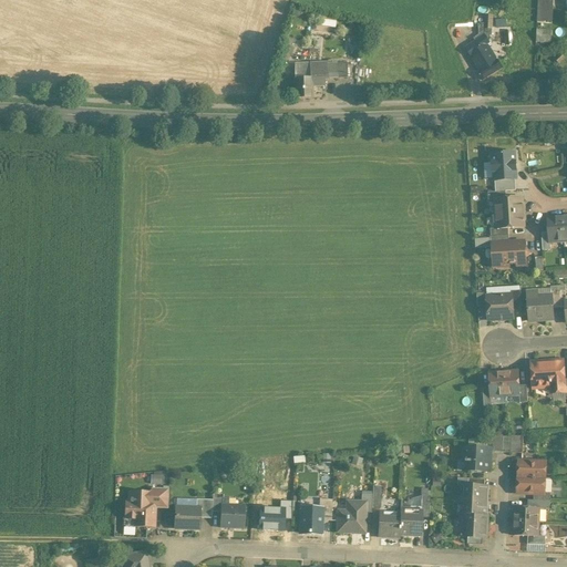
[(553,21),(553,13),(539,12),(538,21),(553,21)]
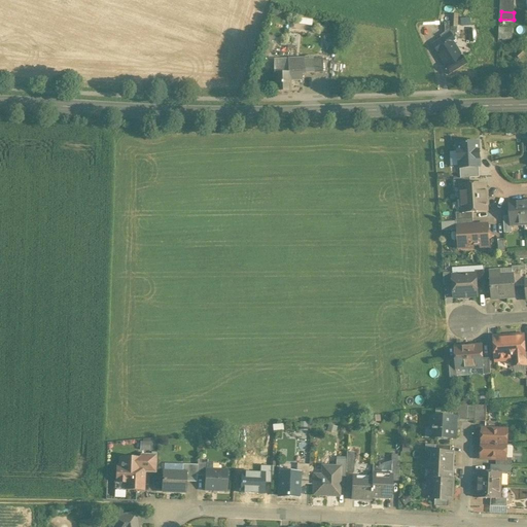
[(513,29),(501,28),(500,38),(512,40),(513,29)]
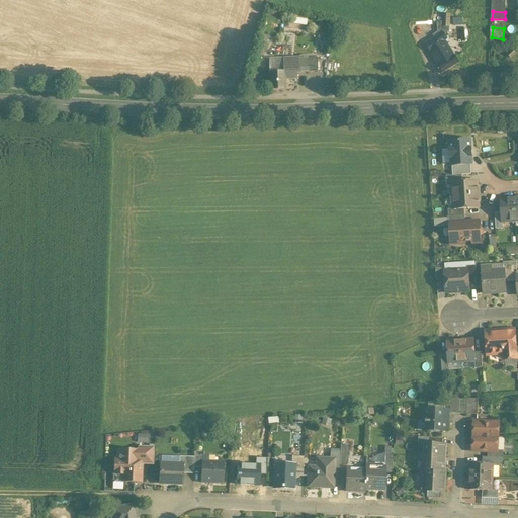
[(439,34),(425,45),(431,53),(446,42),(448,40),(446,37),(443,31),(442,31),(439,34)]
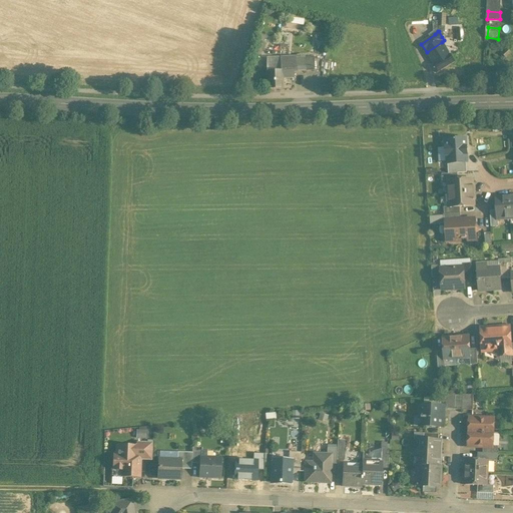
[(442,42),(427,52),(434,64),(450,54),(442,42)]
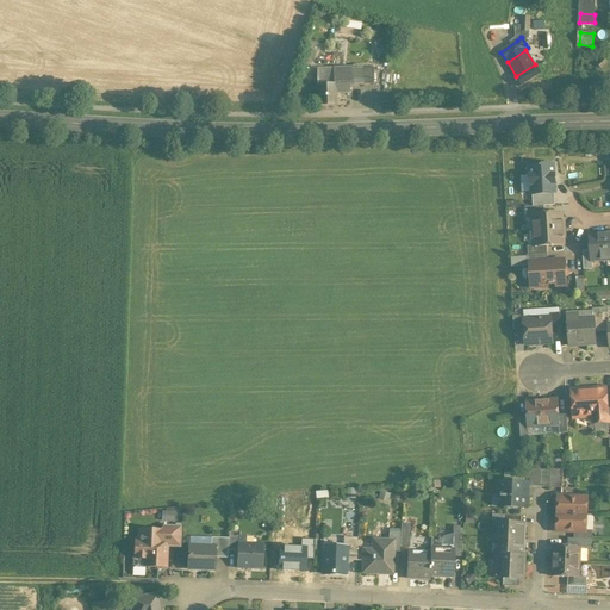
[(541,74),(535,64),(516,76),(514,78),(520,87),(541,74)]
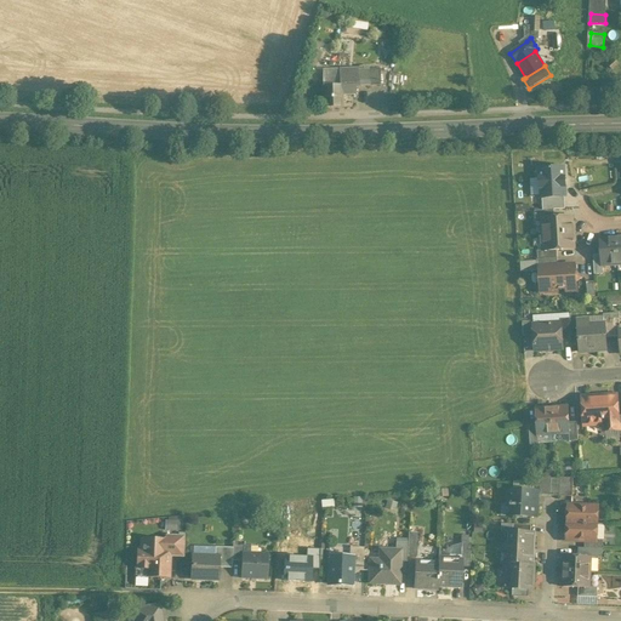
[(380,69),(369,70),(370,87),(381,86),(380,69)]
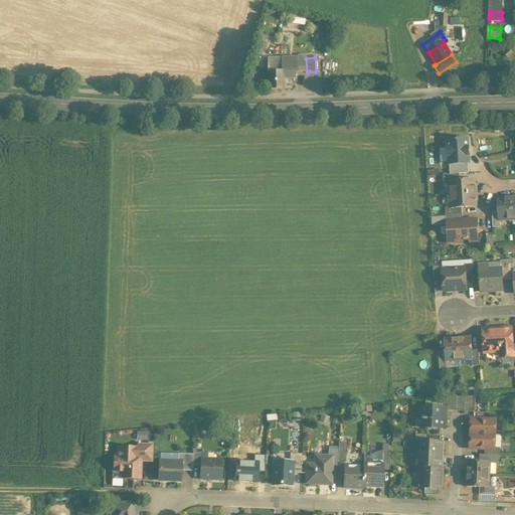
[(282,58),(269,59),(268,72),(282,71),(282,64),(282,58)]
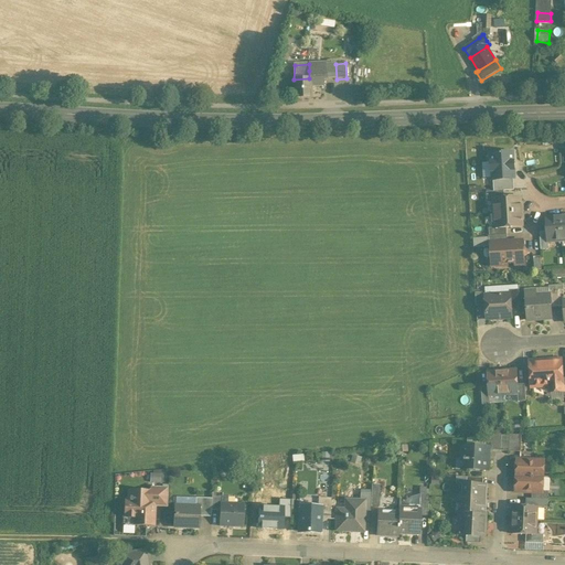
[(326,64),(309,64),(309,71),(323,70),(323,78),(323,80),(327,80),(326,64)]
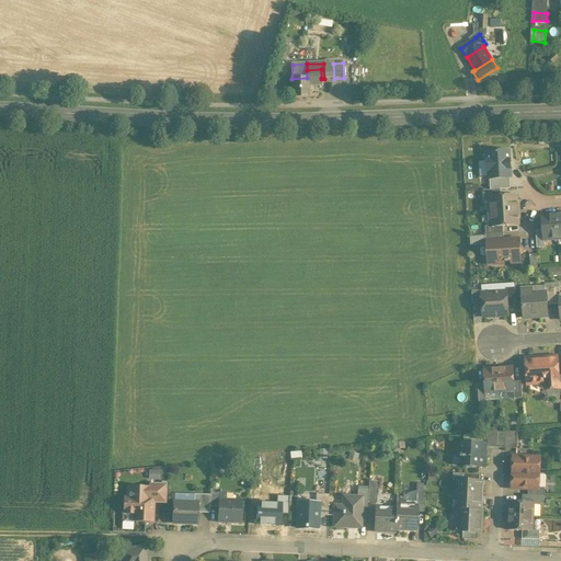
[(333,64),(323,64),(324,79),(334,79),(333,64)]
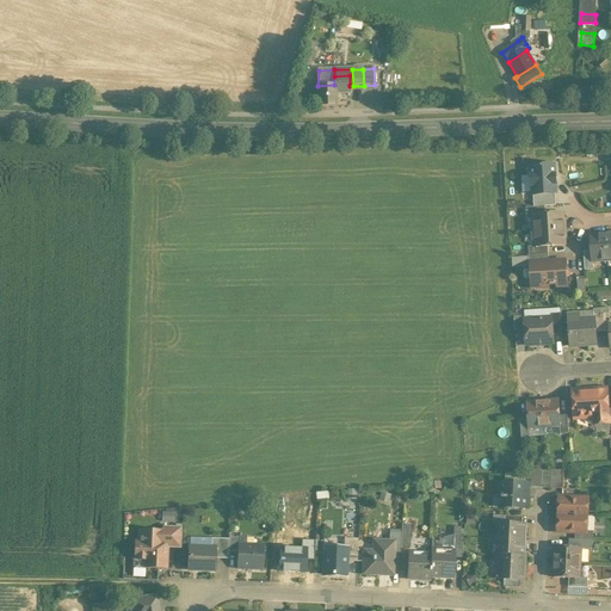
[(318,86),(318,107),(337,107),(335,94),(335,85),(334,85),(318,86)]
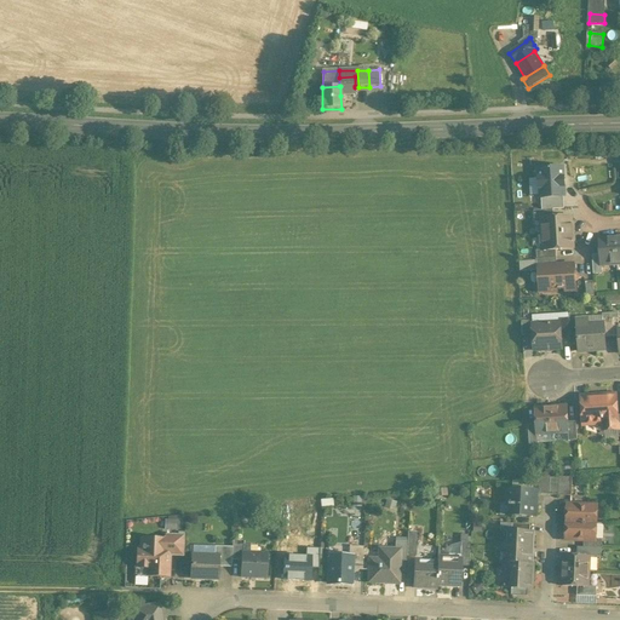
[(563,178),(563,167),(539,170),(540,178),(539,179),(539,189),(540,189),(541,199),(563,197),(564,197),(564,188),(564,178),(563,178)]
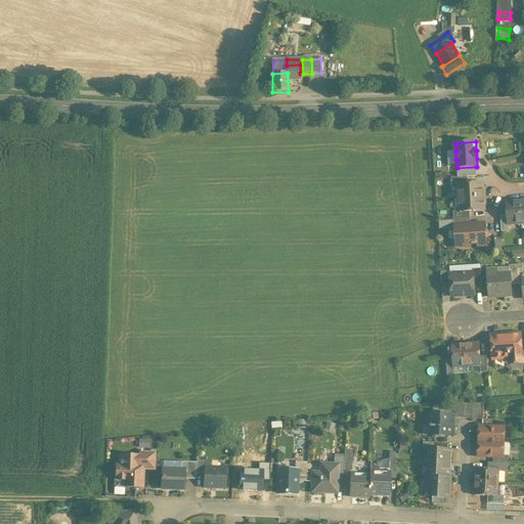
[(476,167),(457,168),(459,178),(468,177),(477,177),(476,167)]
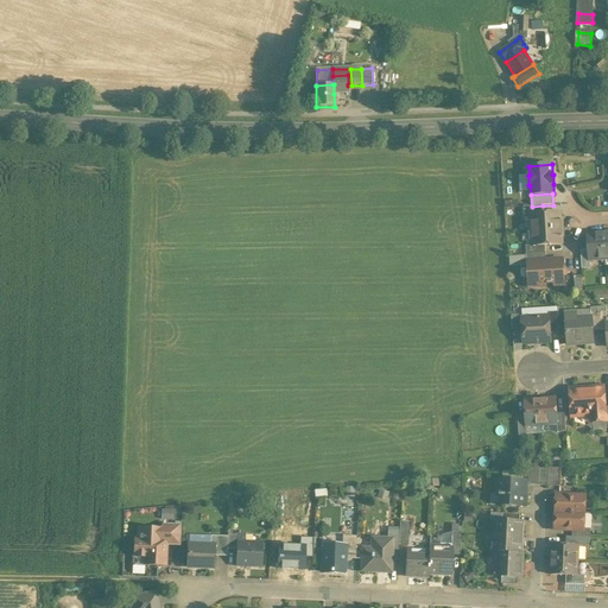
[(532,207),(524,207),(524,215),(531,215),(543,214),(543,206),(532,207)]
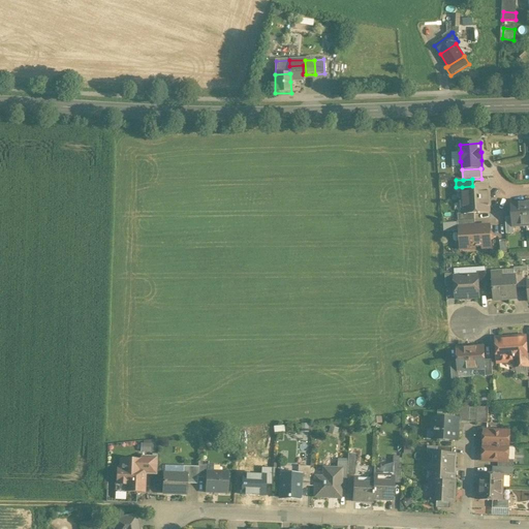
[(472,186),(462,187),(463,200),(489,198),(488,185),(472,186)]
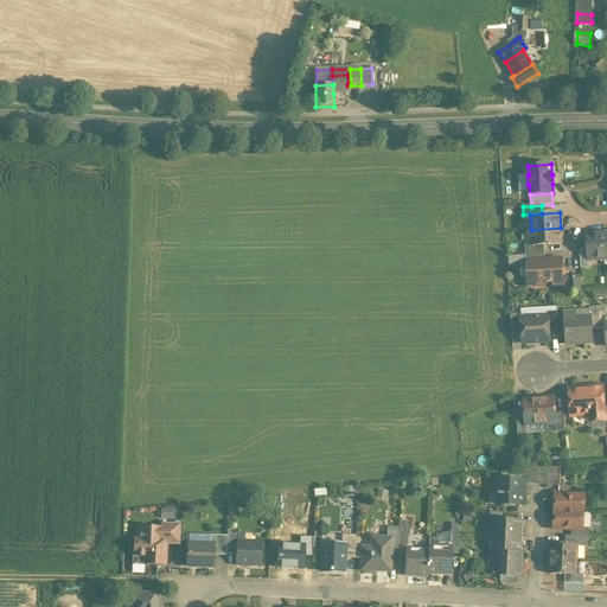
[(561,228),(531,230),(532,246),(544,246),(561,244),(561,228)]
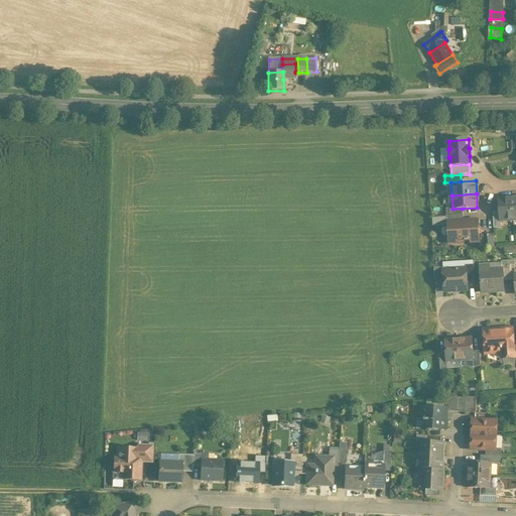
[(512,199),(499,200),(500,212),(500,221),(501,221),(513,220),(512,199)]
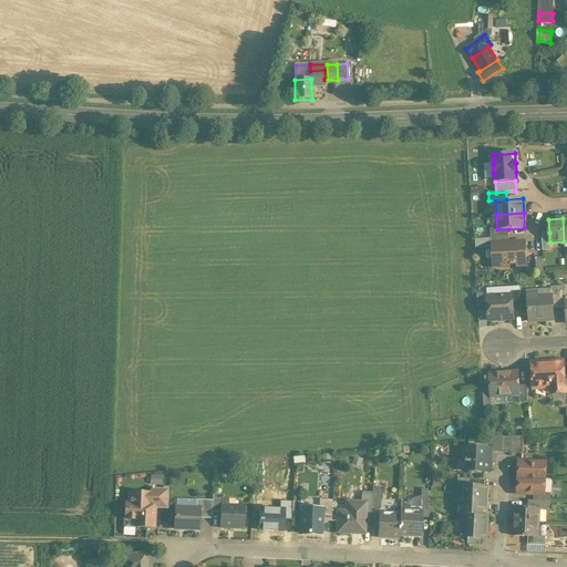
[(549,233),(542,234),(543,251),(550,250),(550,243),(549,243),(549,233)]
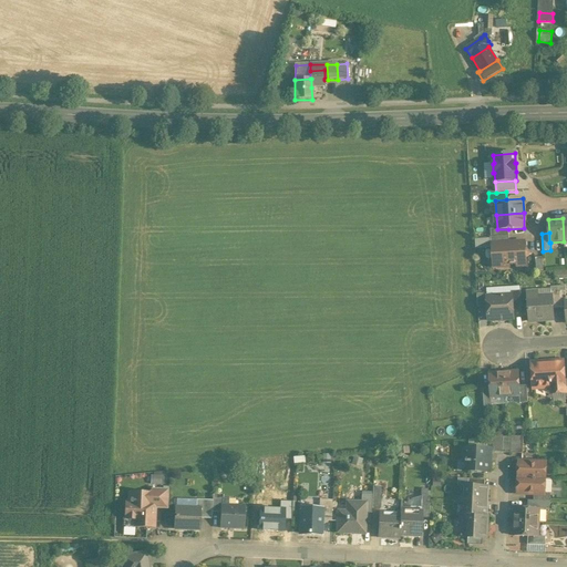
[(492,237),(491,237),(491,247),(495,247),(495,246),(509,246),(508,243),(509,243),(508,236),(492,237)]
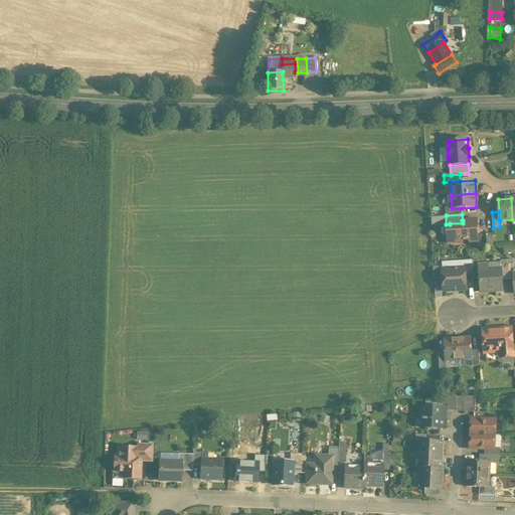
[(463,220),(462,220),(463,223),(450,223),(450,224),(451,235),(453,235),(453,243),(464,242),(464,240),(478,240),(478,235),(482,230),(478,227),(477,219),(463,220)]
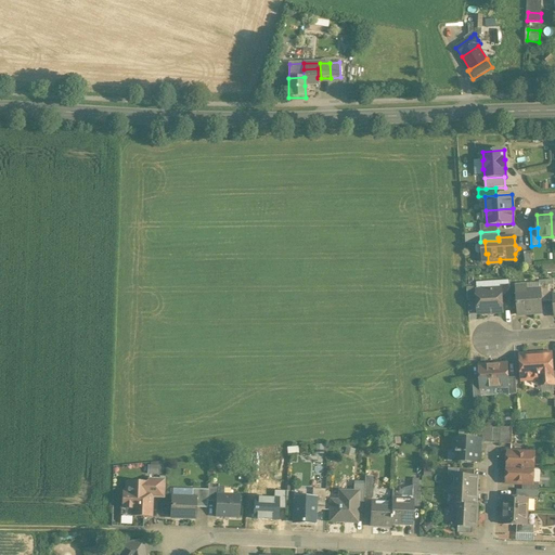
[(474,287),(474,291),(477,291),(501,288),(501,285),(505,285),(504,280),(474,282),(474,287)]
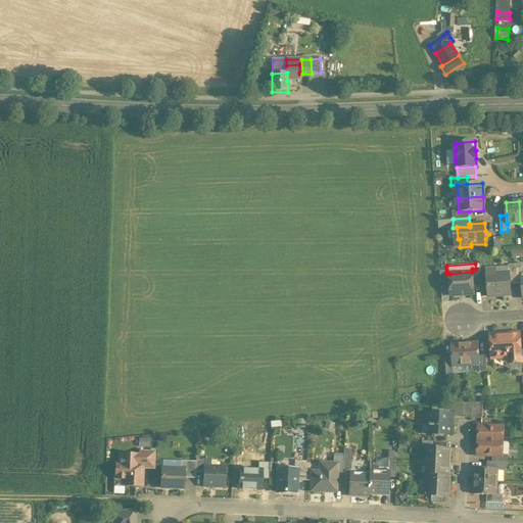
[(476,269),(472,269),(472,272),(473,272),(474,287),(481,287),(480,269),(476,269)]
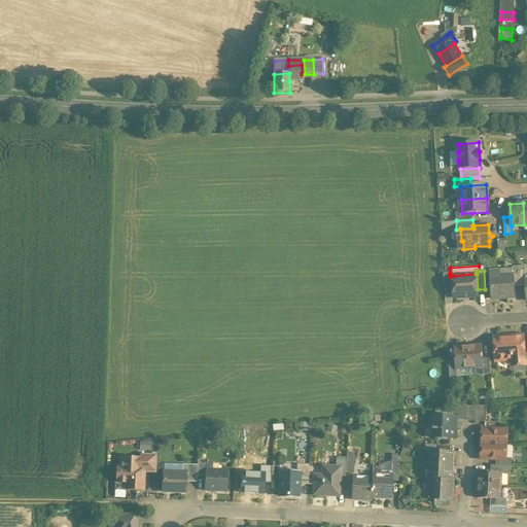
[(513,276),(500,277),(499,272),(491,273),(492,299),(493,299),(515,297),(514,286),(513,276)]
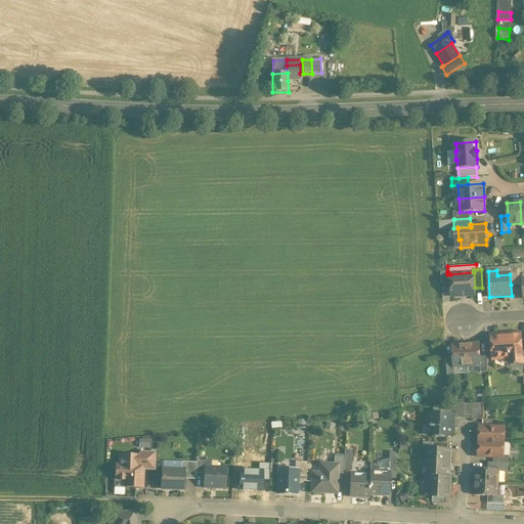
[(473,272),(450,274),(451,297),(475,295),(475,288),(474,272),(473,272)]
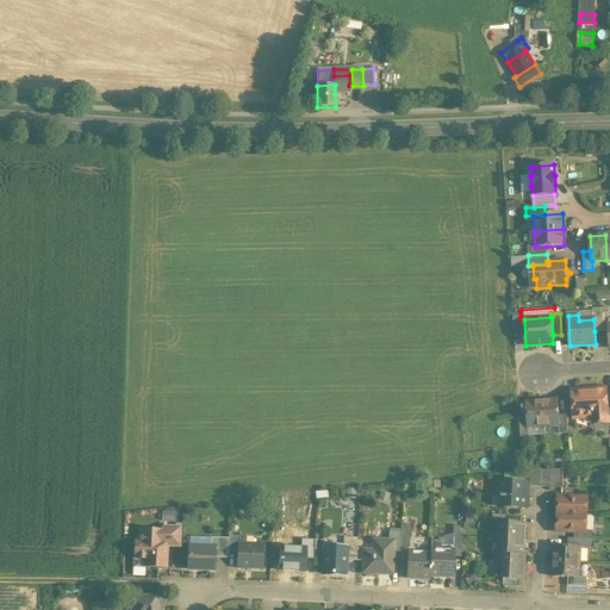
[(607,390),(584,391),(584,390),(572,391),(574,418),(595,417),(595,424),(608,423),(608,409),(607,390)]
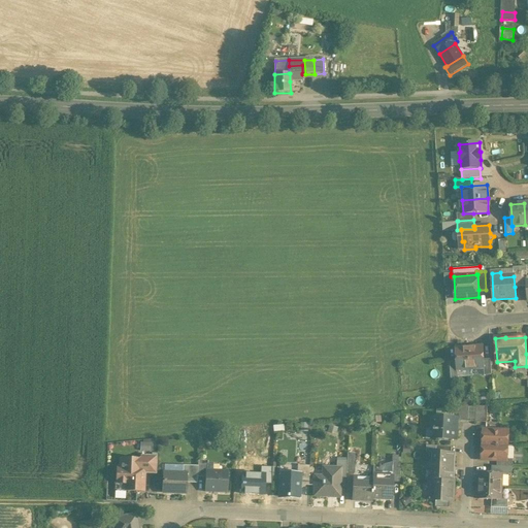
[(483,347),(469,348),(471,369),(484,368),(485,368),(484,360),(483,347)]
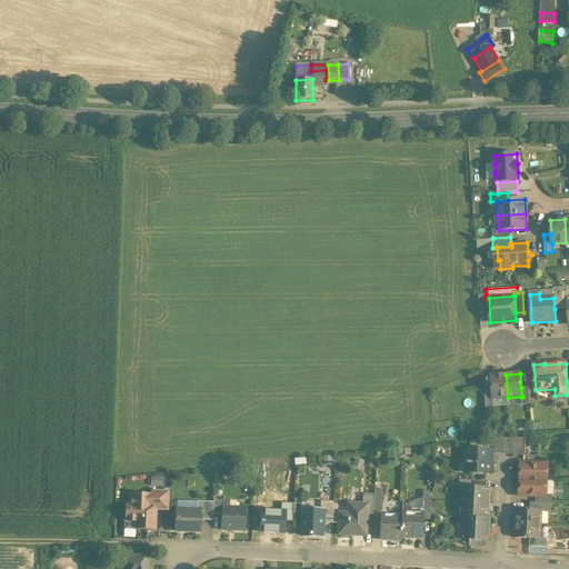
[(506,375),(491,376),(492,390),(492,399),(493,399),(508,398),(506,375)]
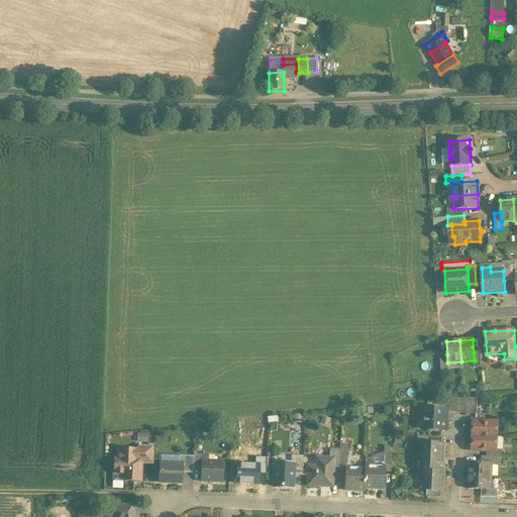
[(447,354),(440,355),(441,372),(449,371),(448,369),(448,363),(447,363),(447,354)]
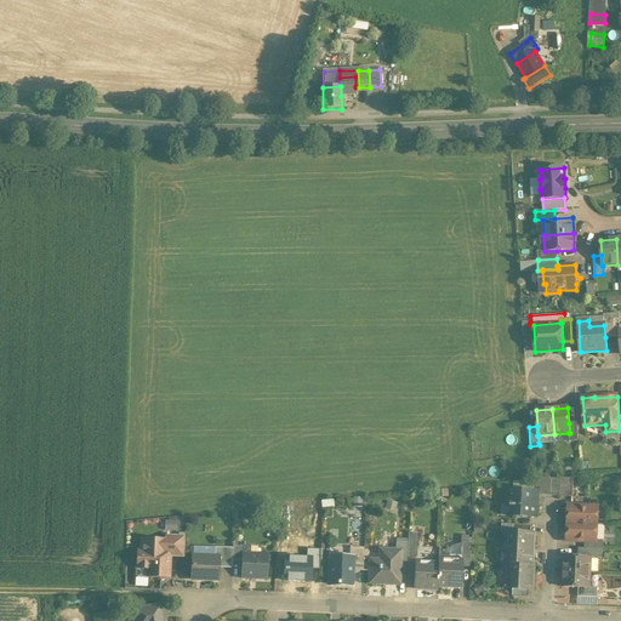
[(619,431),(605,432),(605,443),(620,442),(619,438),(619,431)]
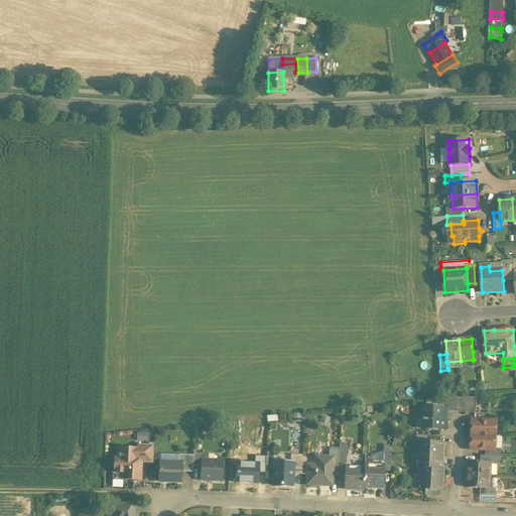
[(477,397),(466,398),(465,413),(476,413),(477,397)]
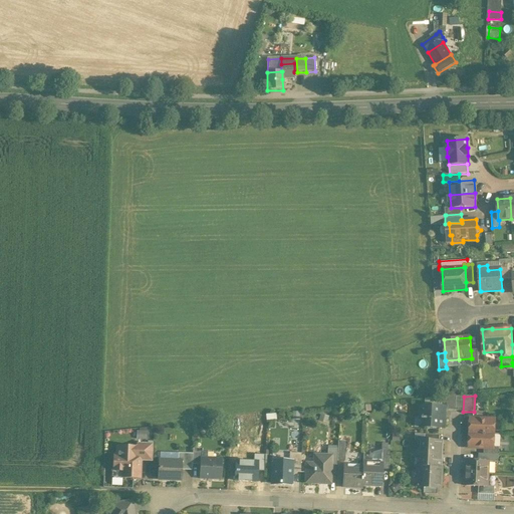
[(457,397),(442,398),(442,407),(446,408),(445,411),(456,411),(457,397)]
